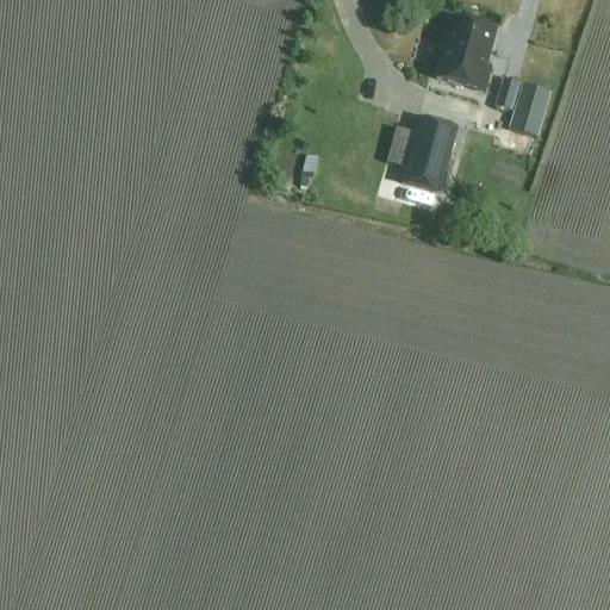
[(493,32),(452,22),(435,81),(481,94),(489,70),(483,69),(493,32)]
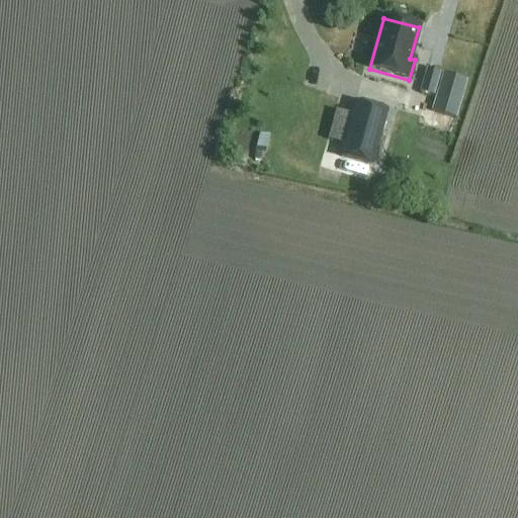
[(439,72),(437,71),(427,68),(419,92),(432,96),(439,72)]
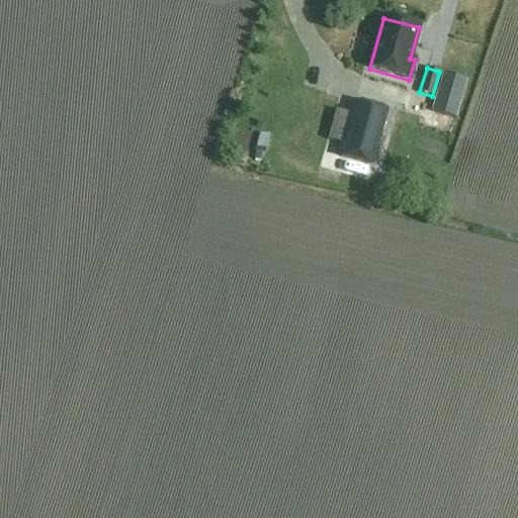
[(465,80),(443,73),(431,112),(454,118),(465,80)]
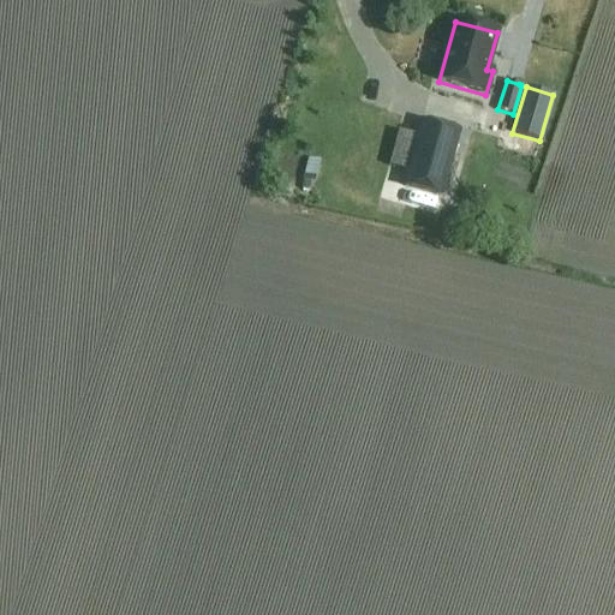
[(469,93),(463,115),(479,120),(485,96),(469,93)]
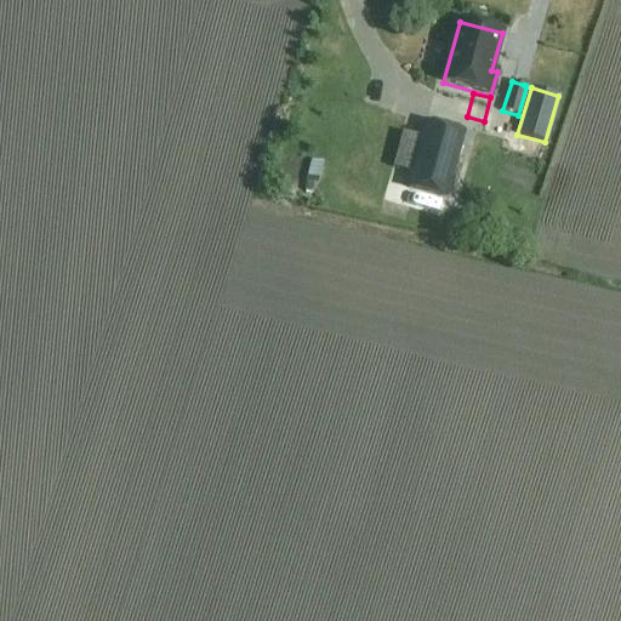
[(408,188),(445,199),(463,134),(426,124),(408,188)]
